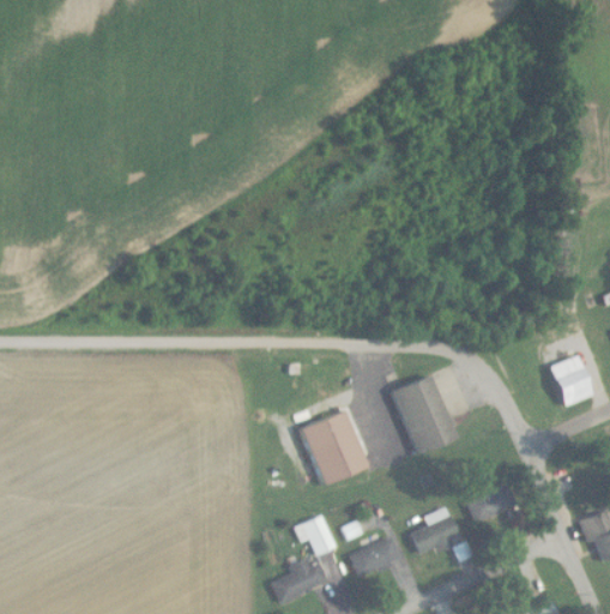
[(592,397),(578,356),(549,367),(563,407),(592,397)]
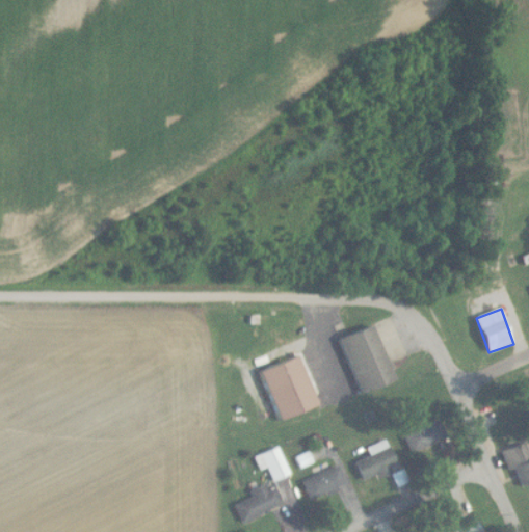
[(339,339),(361,394),(395,379),(373,325),(339,339)]
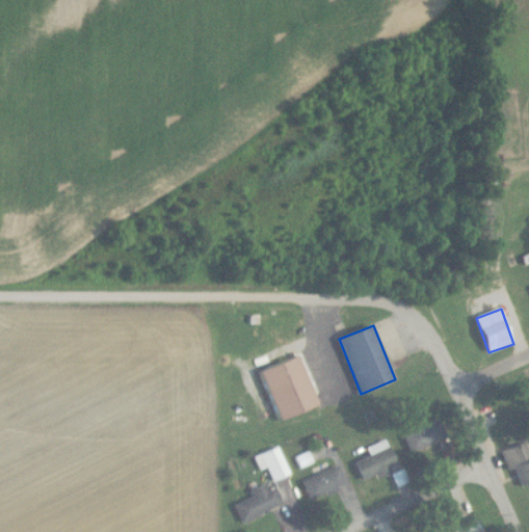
[(259,371),(279,421),(317,405),(297,356),(259,371)]
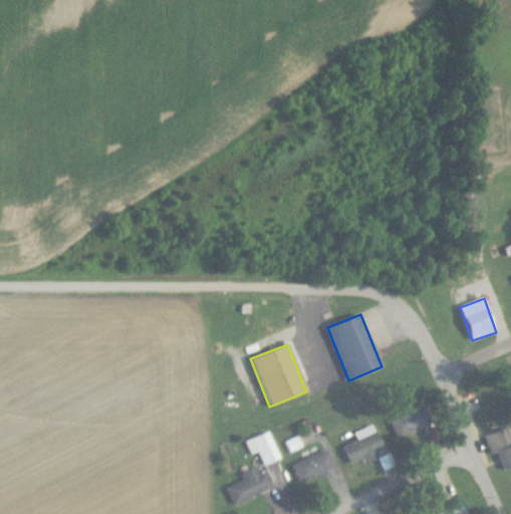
[(391,421),(400,438),(428,425),(420,407),(391,421)]
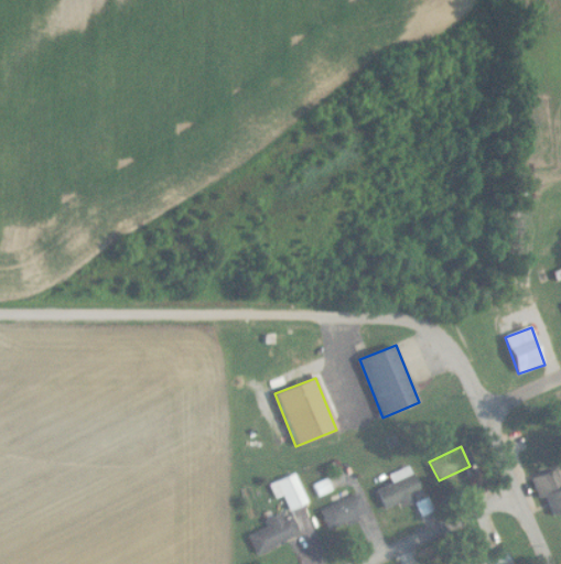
[(377,490),(386,510),(401,503),(402,505),(424,496),(411,465),(389,475),(394,484),(377,490)]
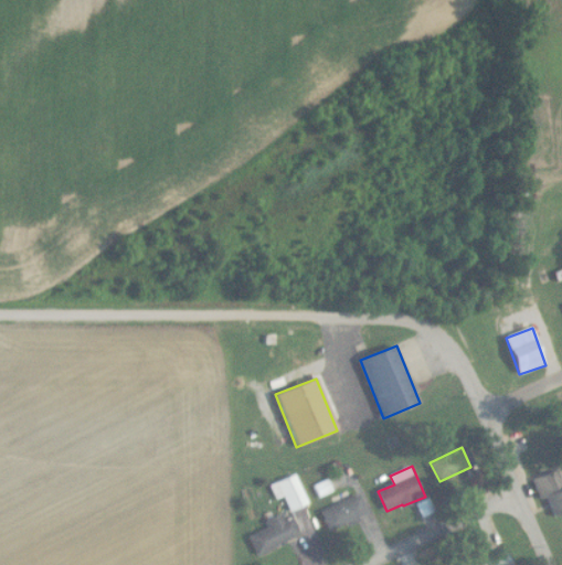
[(534,479),(542,501),(549,499),(554,516),(561,513),(561,475),(560,470),(534,479)]
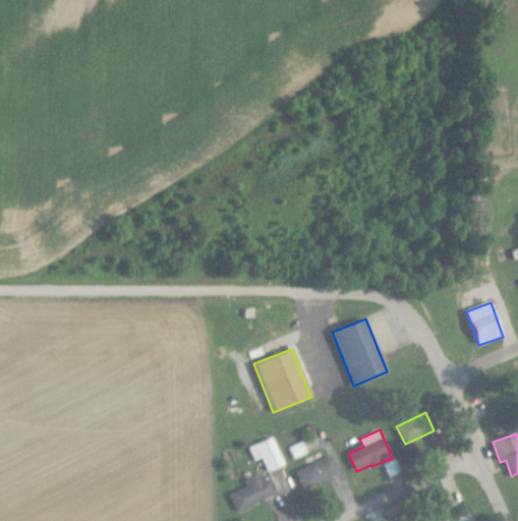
[(256,461),(263,458),(270,472),(286,464),(274,437),(250,448),(256,461)]
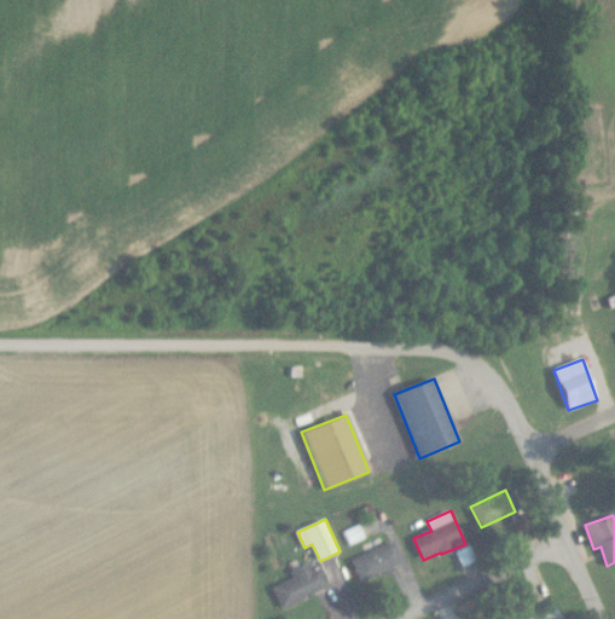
[(367,539),(361,525),(346,532),(352,545),(367,539)]
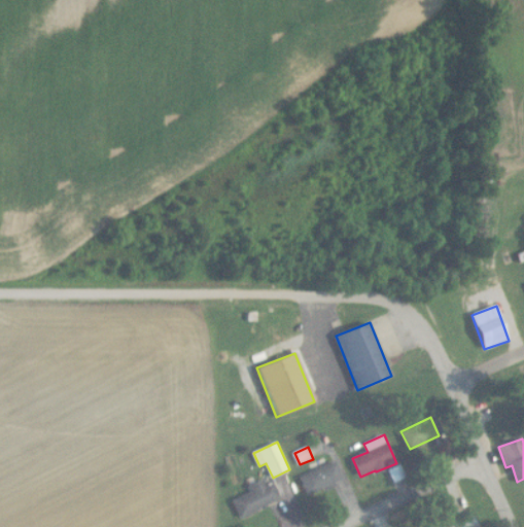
[(310,498),(346,480),(336,460),(300,479),(310,498)]
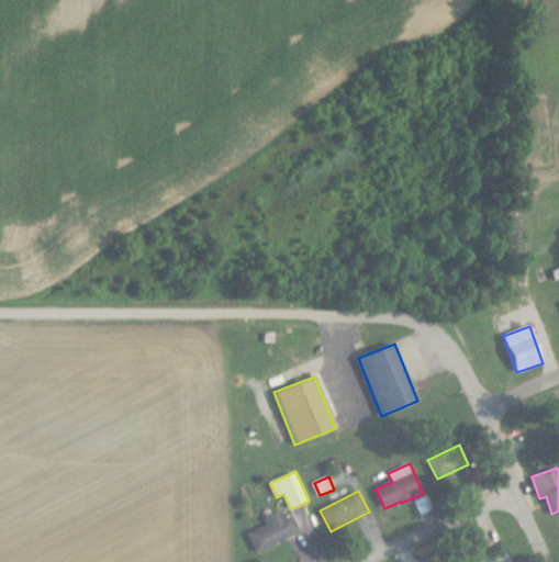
[(292,514),(284,518),(281,510),(264,519),(267,525),(248,534),(258,553),(301,532),(292,514)]
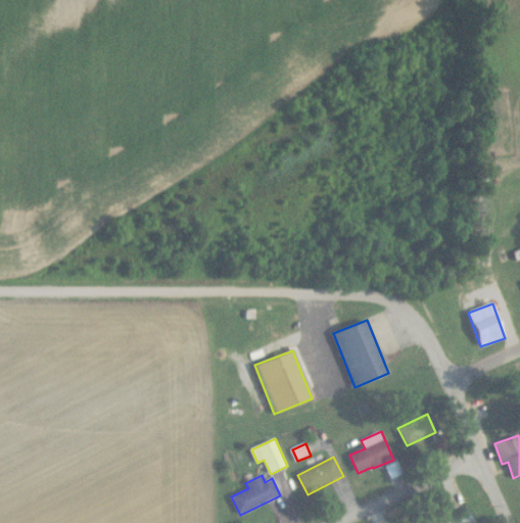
[(437,522),(473,522),(469,510),(437,522)]
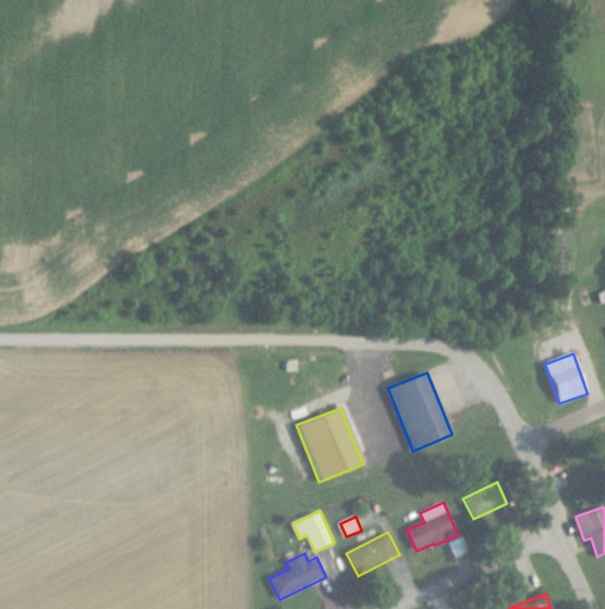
All buildings are outlined.
